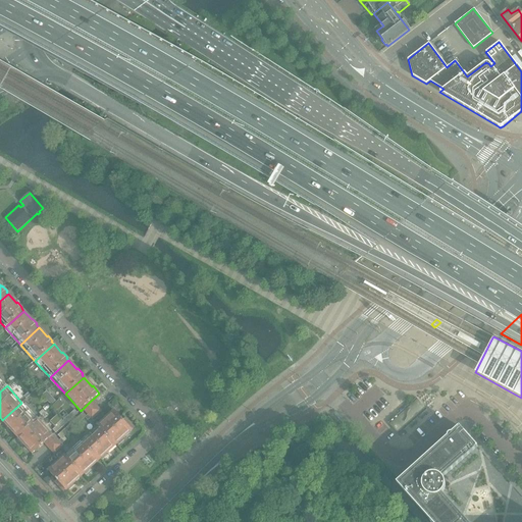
[(51,405),(56,401),(47,390),(42,395),(51,405)]
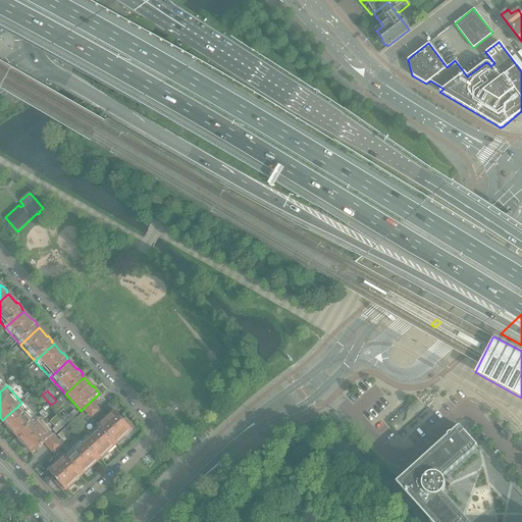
[(399,434),(426,410),(416,398),(388,423),(399,434)]
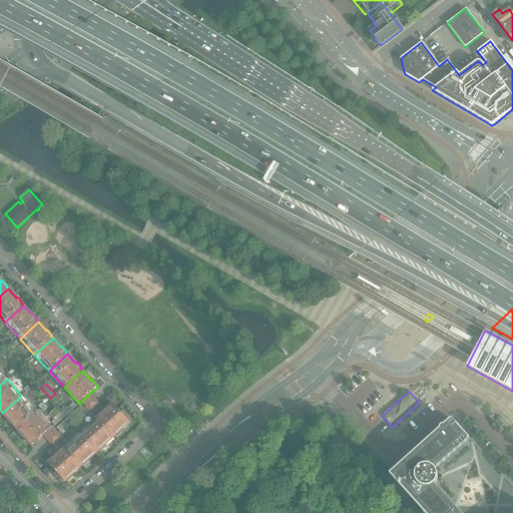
[(94,398),(89,394),(81,402),(85,406),(94,398)]
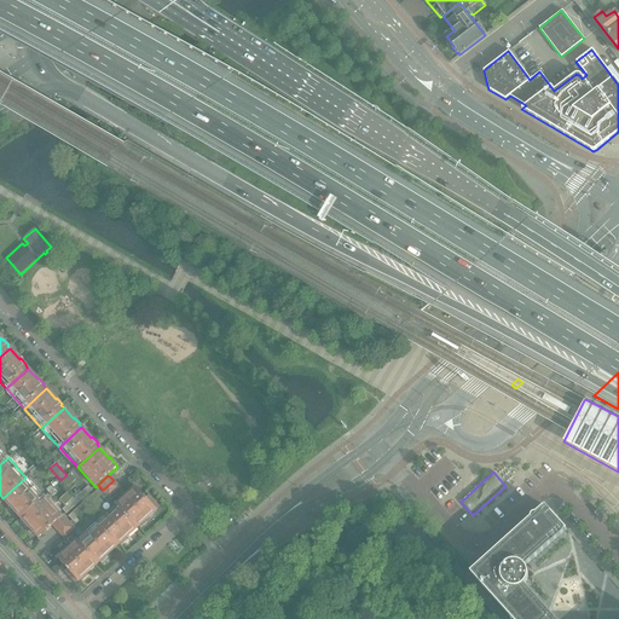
[(21,519),(44,497),(25,478),(3,498),(4,499),(3,502),(9,508),(10,507),(21,519)]
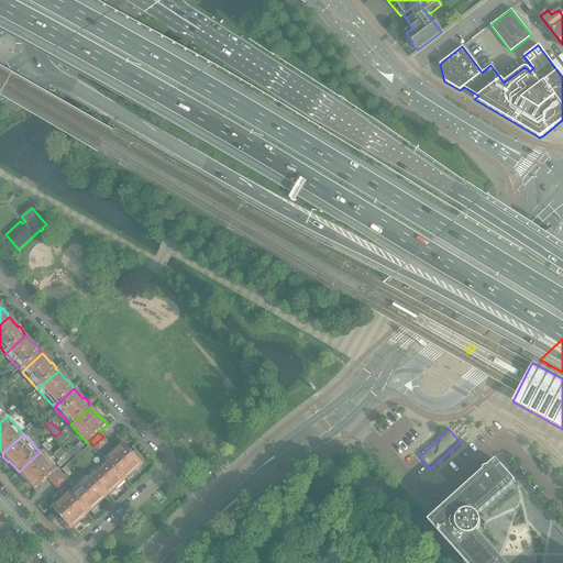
[(99,452),(109,443),(105,439),(95,448),(98,451),(99,452)]
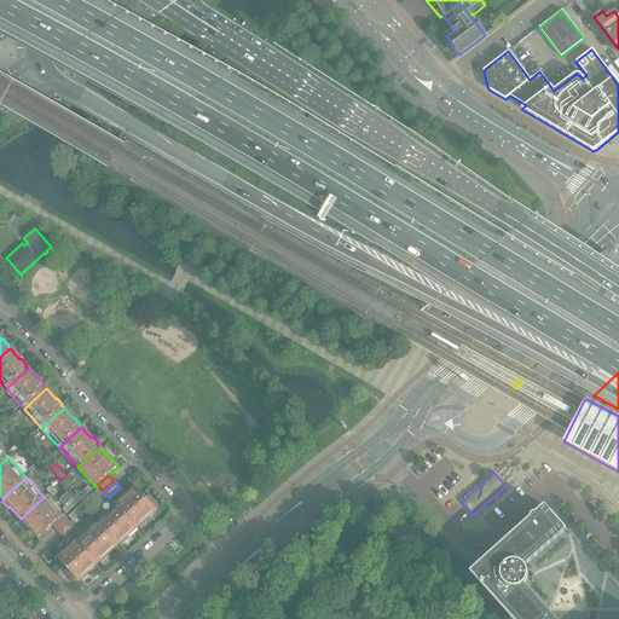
[(88,485),(88,486),(86,485),(82,489),(84,490),(75,498),(74,501),(77,504),(93,490),(88,485)]
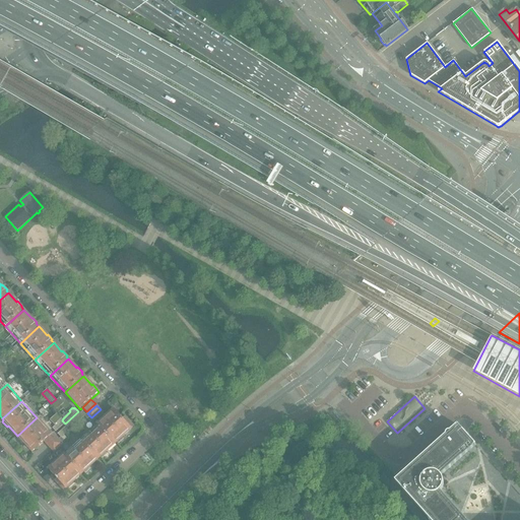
[(124,416),(122,418),(114,409),(98,425),(116,444),(117,443),(118,444),(124,439),(122,438),(132,429),(131,428),(133,427),(124,416)]
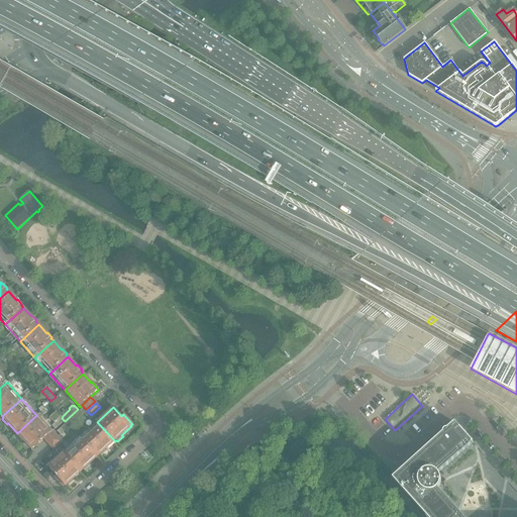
[(87,411),(85,413),(82,409),(68,422),(72,425),(84,414),(87,417),(90,414),(87,411)]
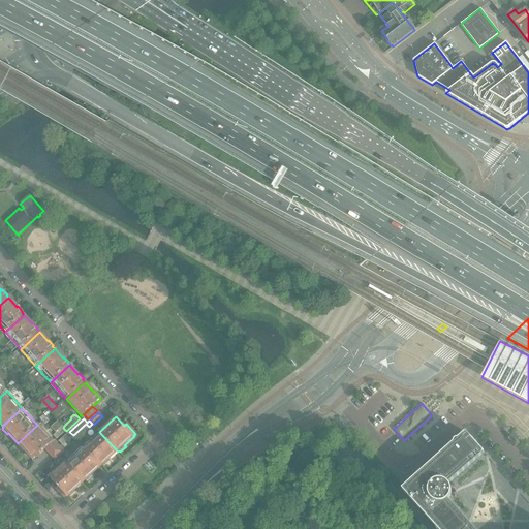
[(58,421),(51,427),(56,433),(63,426),(58,421)]
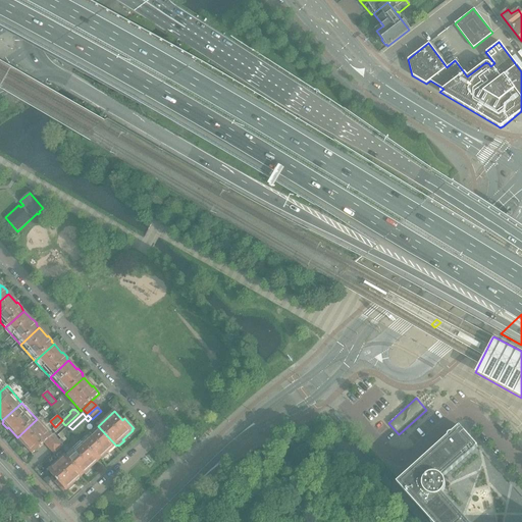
[(53,435),(52,435),(37,419),(17,437),(18,438),(17,439),(22,446),(23,444),(33,454),(44,442),(48,448),(57,439),(53,435)]
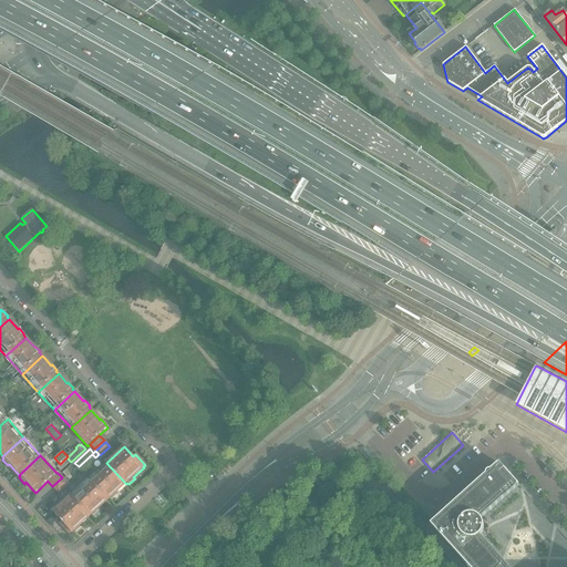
[(68,459),(69,456),(62,462),(58,465),(58,466),(61,471),(71,462),(68,459)]
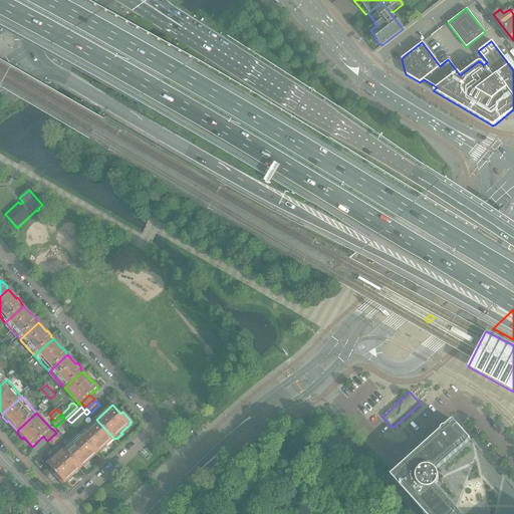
[(104,448),(114,439),(96,420),(80,434),(97,454),(99,452),(100,454),(105,449),(104,448)]
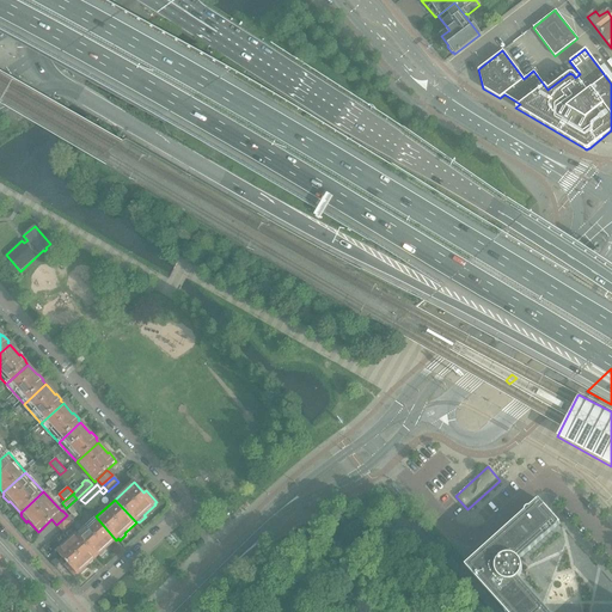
[(548,611),(536,598),(519,579),(520,576),(521,574),(522,571),(522,568),(521,565),(521,563),(519,561),(558,525),(558,526),(561,525),(539,501),(465,567),(505,611),(548,611)]
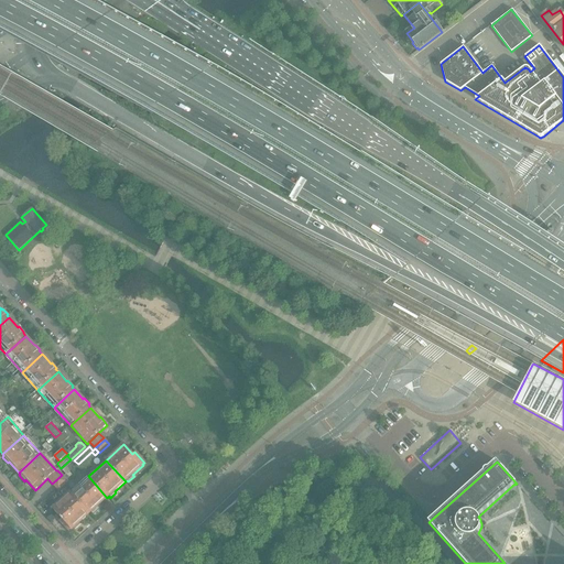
[(68,473),(64,469),(62,472),(65,475),(65,476),(67,478),(71,476),(68,473)]
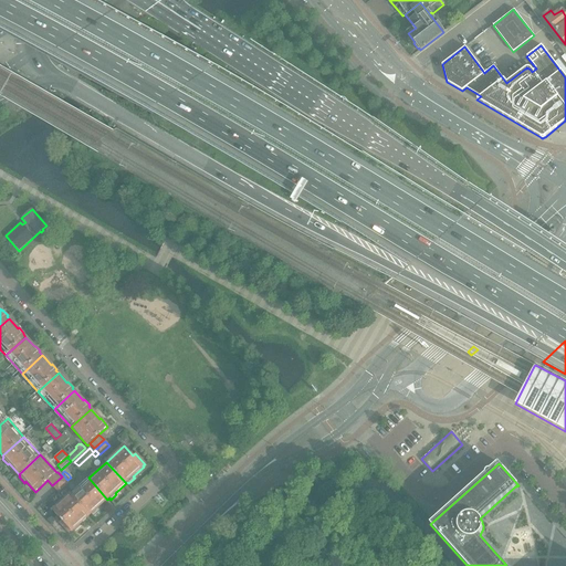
[(97,509),(107,500),(88,478),(71,494),(90,515),(92,514),(93,515),(98,511),(97,509)]
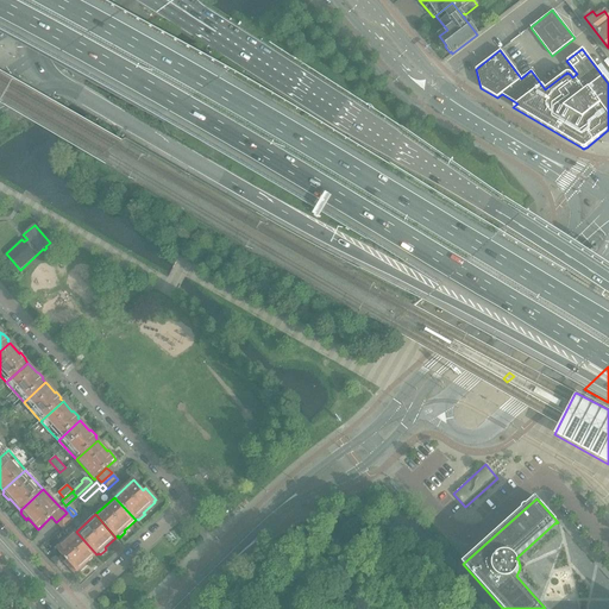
[(63,529),(69,523),(64,519),(58,525),(63,529)]
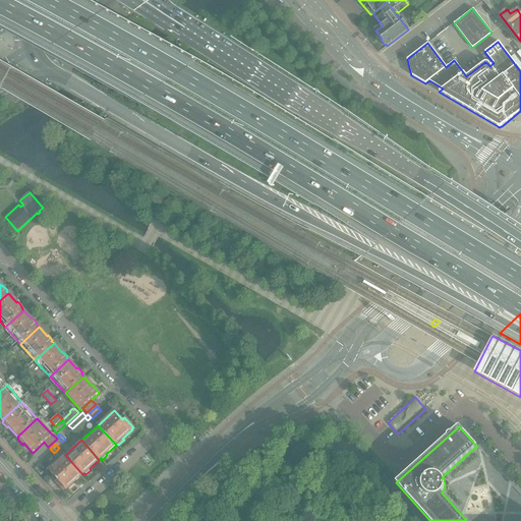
[(73,483),(82,474),(65,455),(48,470),(57,479),(55,480),(63,490),(65,488),(66,489),(67,488),(69,489),(74,484),(73,483)]
